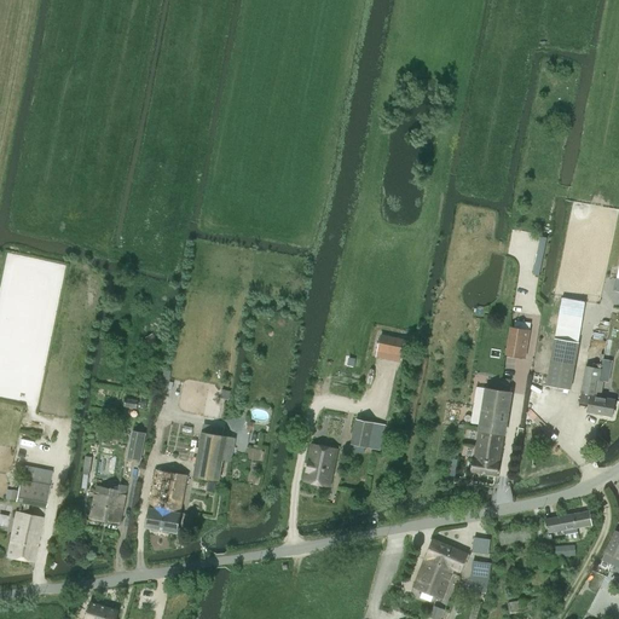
[(539,276),(543,254),(537,253),(533,275),(539,276)]
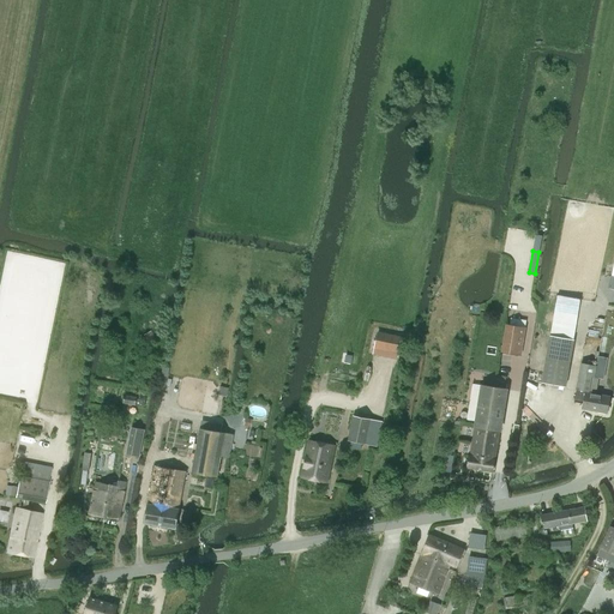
[(42,307),(56,309),(59,289),(44,288),(42,307)]
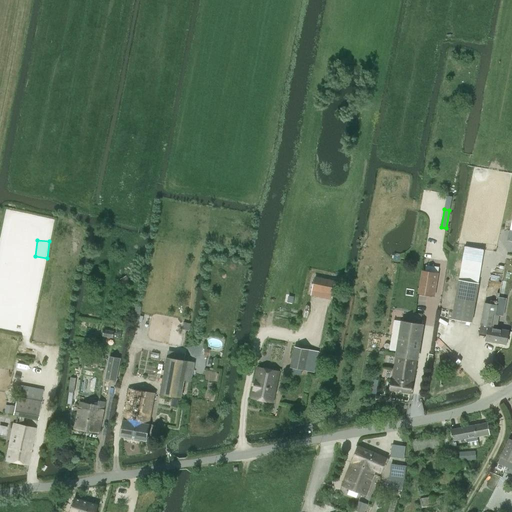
[(434,296),(438,267),(425,265),(421,289),(421,294),(434,296)]
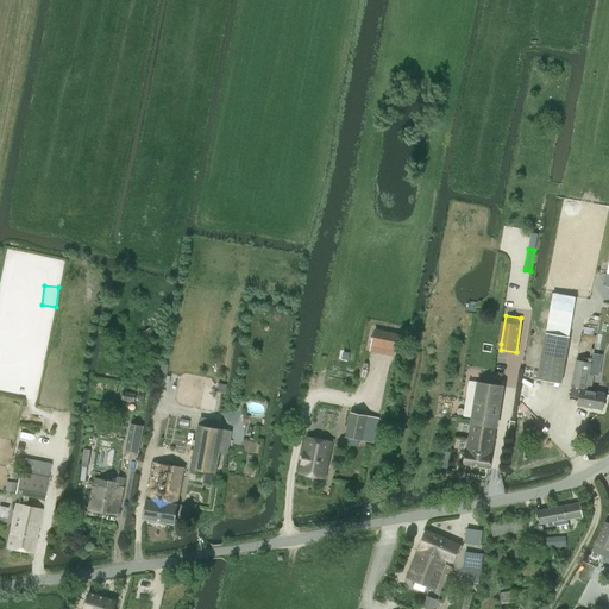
[(150,328),(143,332),(146,339),(155,336),(150,328)]
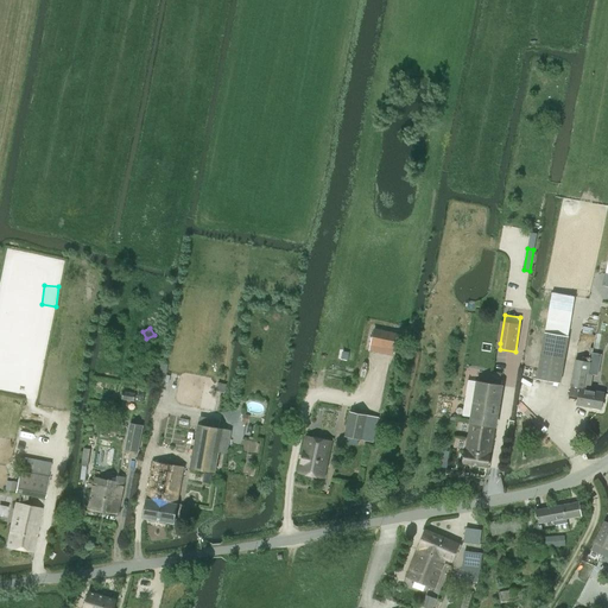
[(398,334),(374,329),(371,344),(396,350),(398,334)]
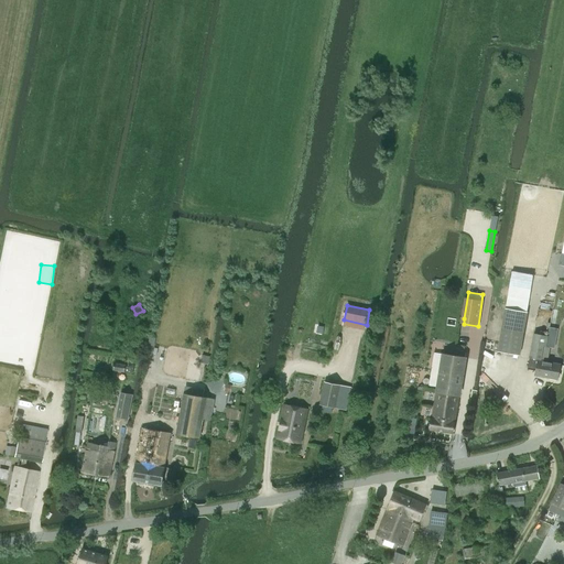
[(506,308),(498,351),(519,356),(527,312),(506,308)]
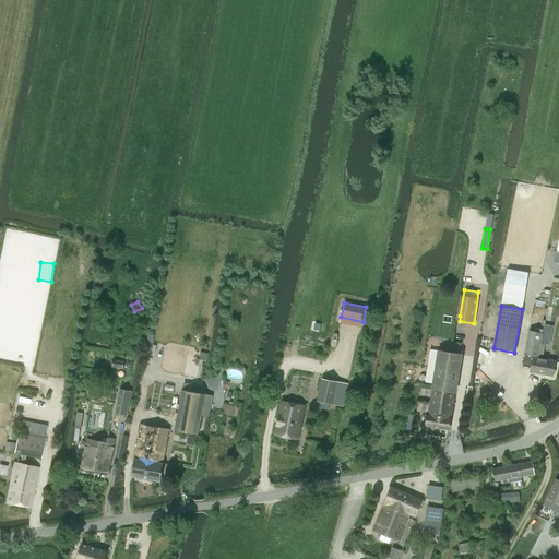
[(545,324),(542,344),(544,344),(549,345),(552,326),(545,324)]
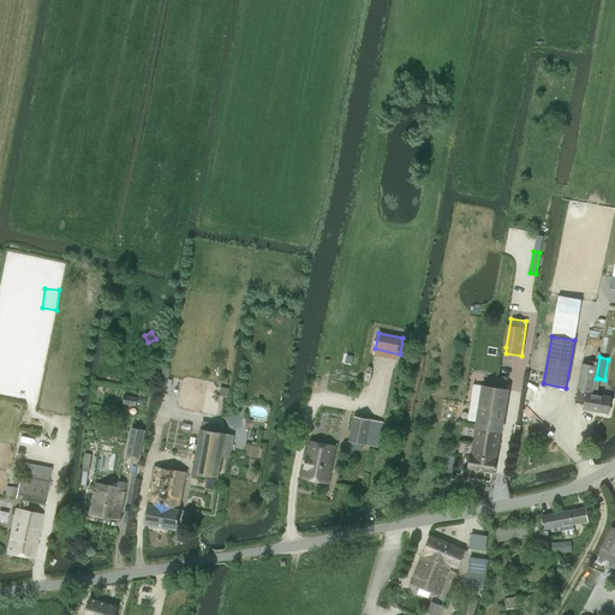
[(578,390),(575,402),(584,404),(584,410),(608,413),(610,398),(596,395),(598,378),(596,378),(595,378),(593,378),(596,366),(581,364),(577,390),(578,390)]
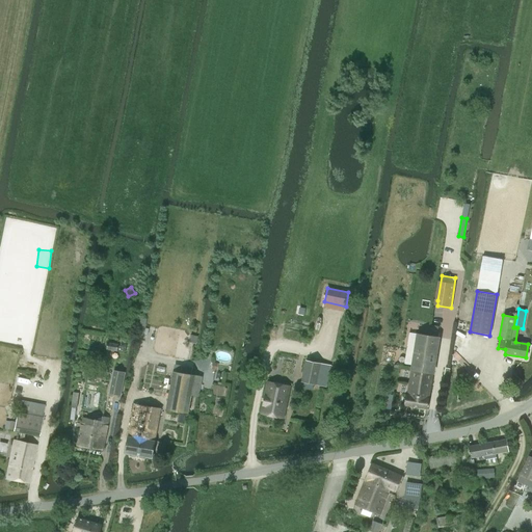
[(404,405),(427,408),(428,397),(432,373),(439,338),(418,335),(410,333),(405,364),(413,365),(407,394),(406,394),(406,395),(404,405)]
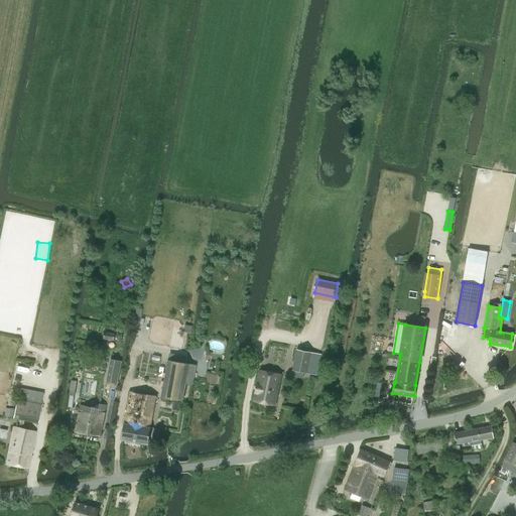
[(316,375),(320,355),(296,350),(292,370),(316,375)]
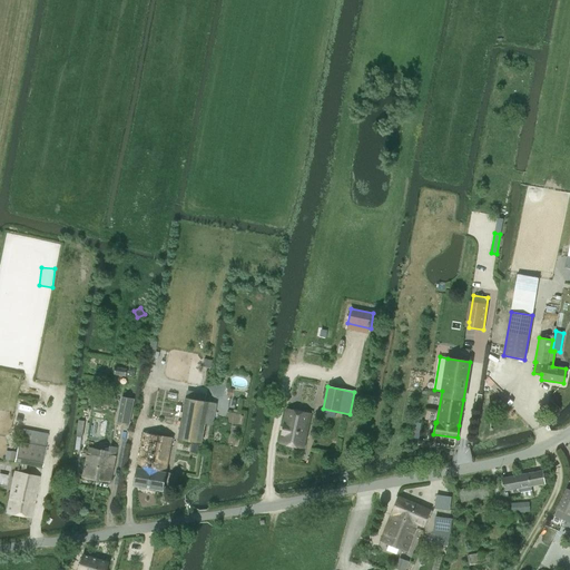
[(117,421),(129,423),(134,400),(121,397),(117,421)]
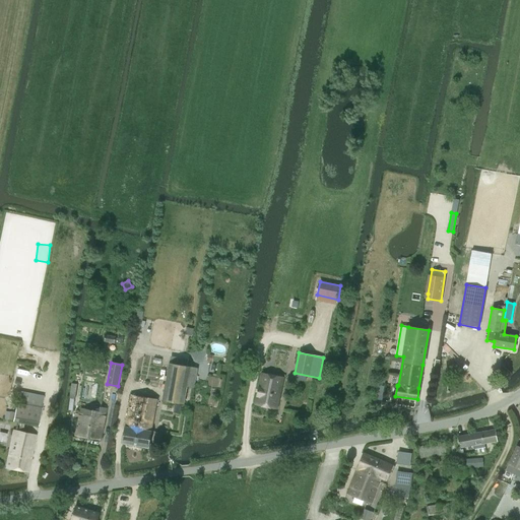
[(169,363),(163,400),(183,404),(187,386),(184,386),(187,366),(169,363)]
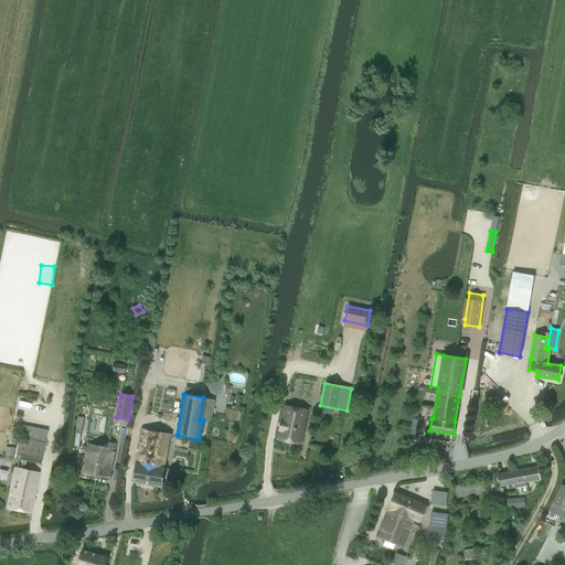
[(300,444),(308,411),(284,406),(278,439),(300,444)]
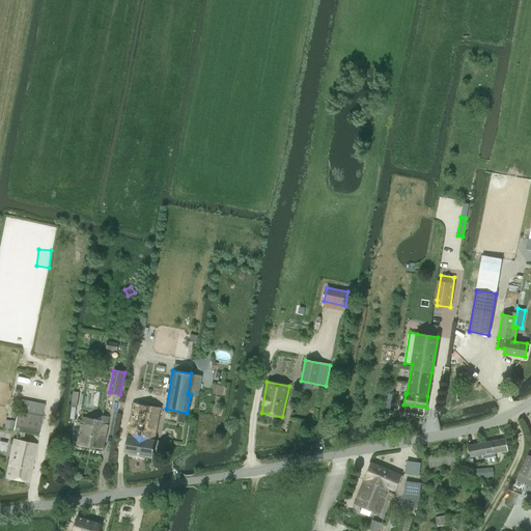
[(128,436),(154,440),(160,408),(134,402),(128,436)]
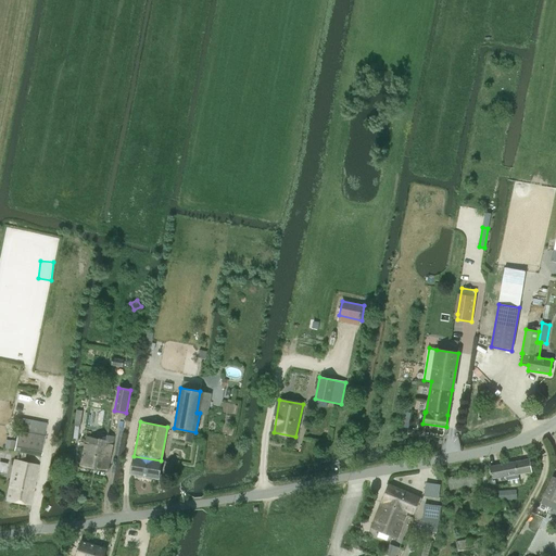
[(22,452),(20,462),(14,460),(5,501),(29,504),(38,466),(24,463),(26,453),(40,455),(45,437),(17,431),(13,450),(22,452)]
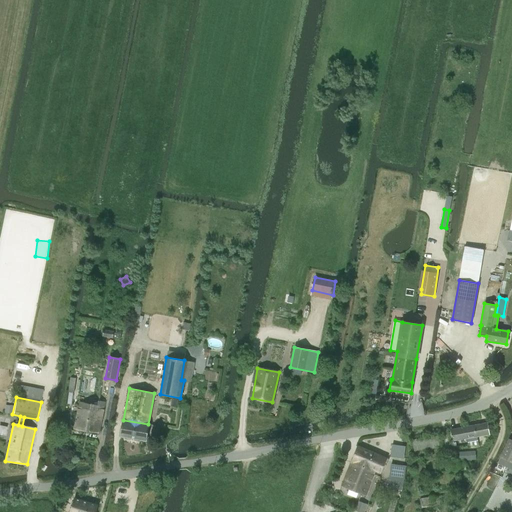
[(99,433),(105,401),(86,399),(85,402),(79,402),(79,407),(77,407),(73,429),(99,433)]
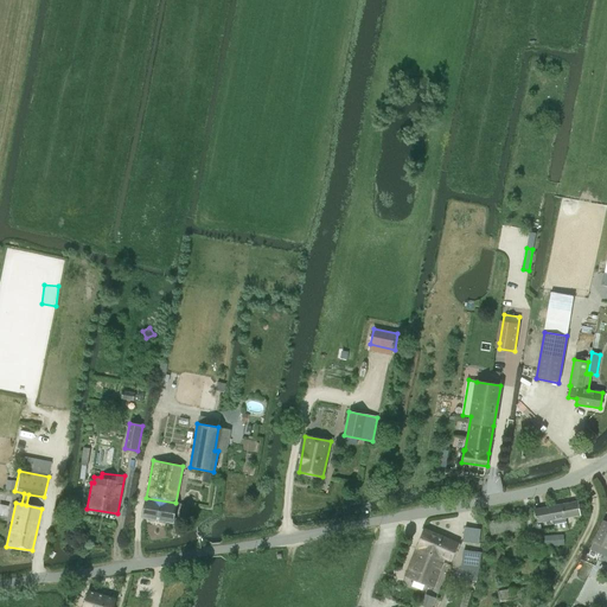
[(173,522),(176,503),(146,498),(142,517),(173,522)]
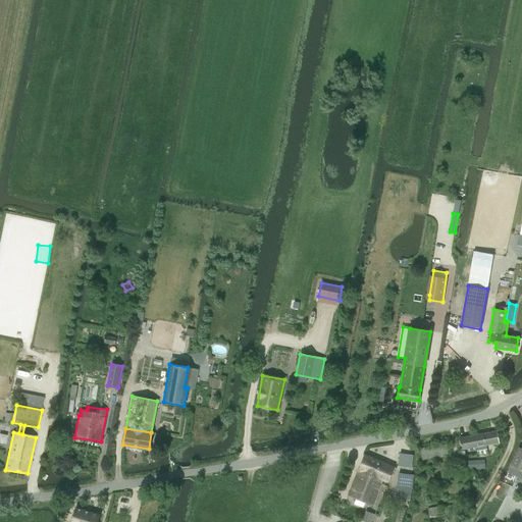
[(473,435),(474,442),(475,447),(499,442),(497,431),(473,435)]
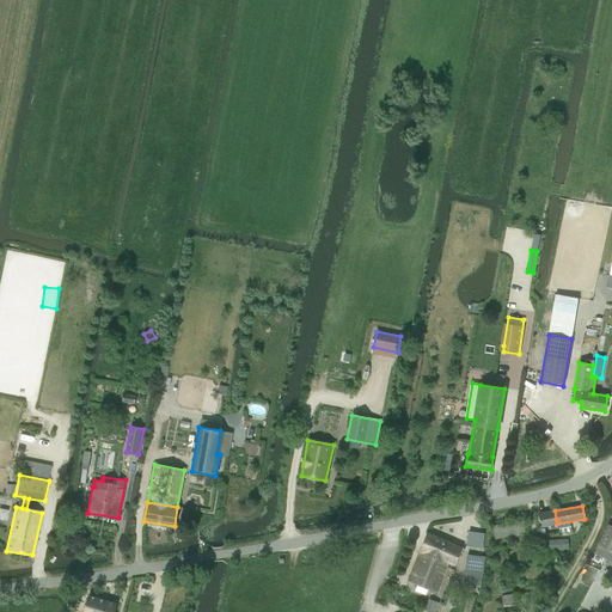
[(557,524),(556,519),(555,510),(539,514),(542,527),(557,524)]
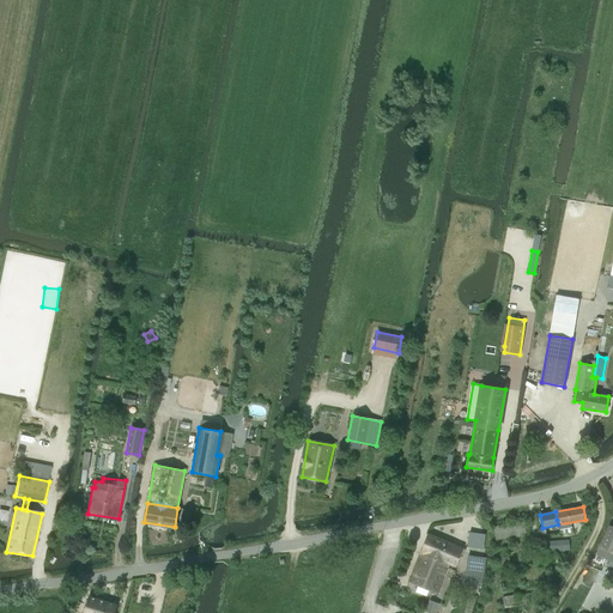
[(612,527),(608,526),(599,547),(612,552),(612,527)]
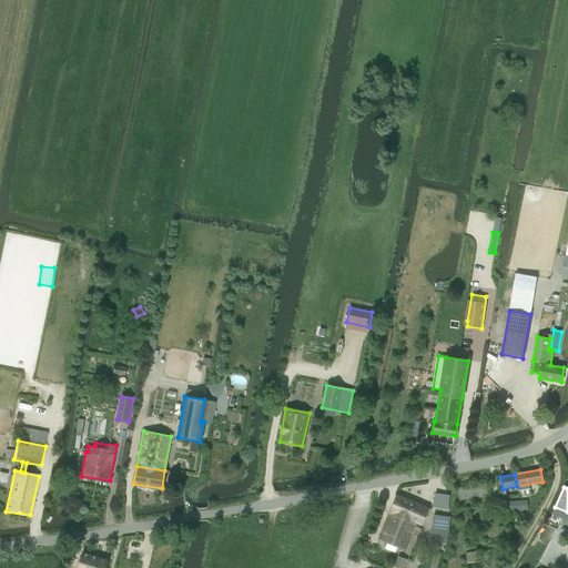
[(435,493),(433,506),(448,508),(450,495),(435,493)]
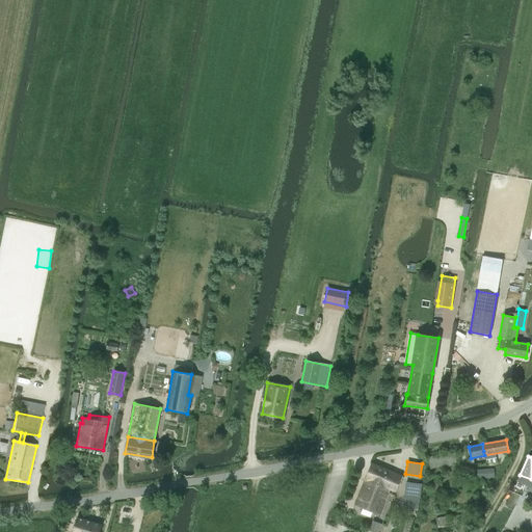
[(366,480),(388,488),(395,491),(402,476),(372,464),(369,471),(366,480)]
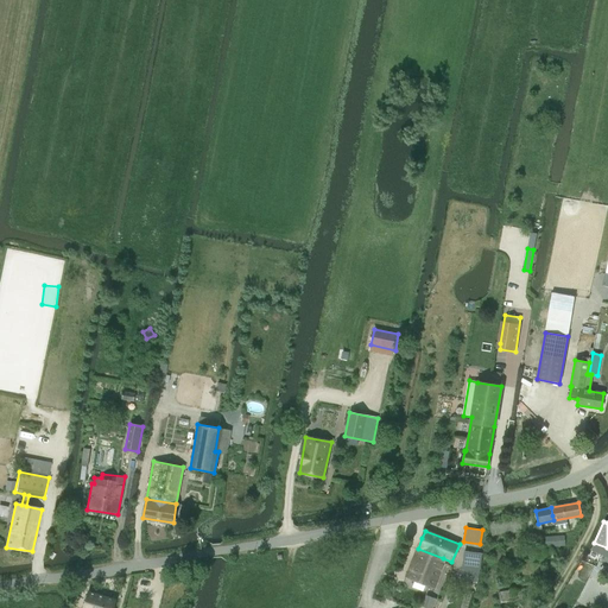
[(546,546),(565,545),(564,536),(546,537),(546,546)]
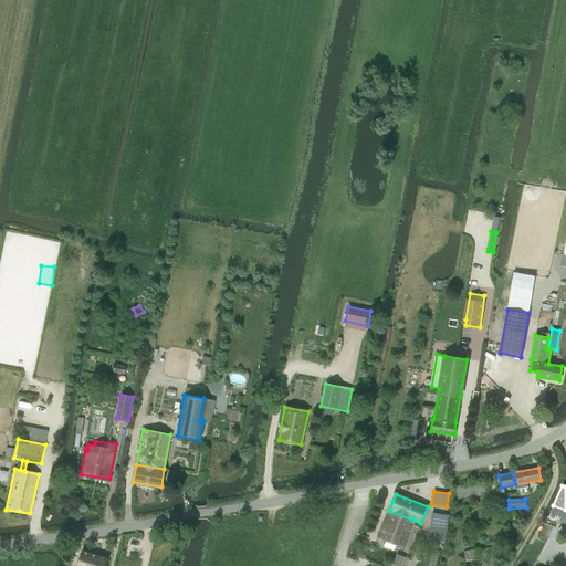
[(404,548),(412,520),(389,511),(377,537),(404,548)]
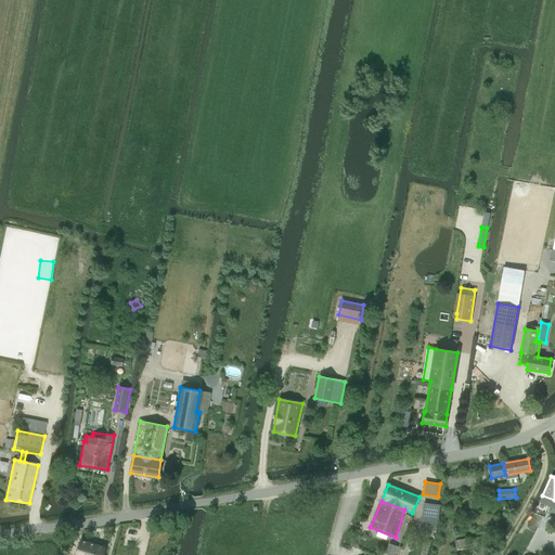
[(423,517),(421,526),(437,528),(438,519),(440,505),(424,503),(423,517)]
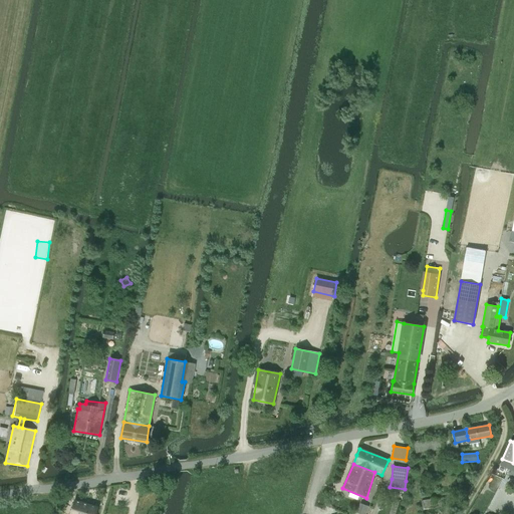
[(427,467),(416,468),(417,476),(428,475),(427,467)]
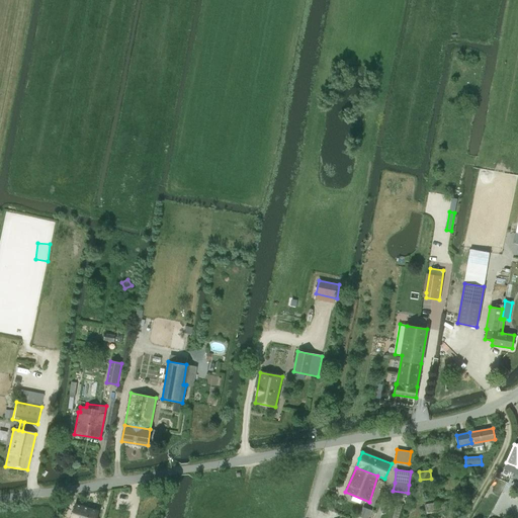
[(426,513),(448,510),(446,502),(427,504),(427,505),(425,505),(426,513)]
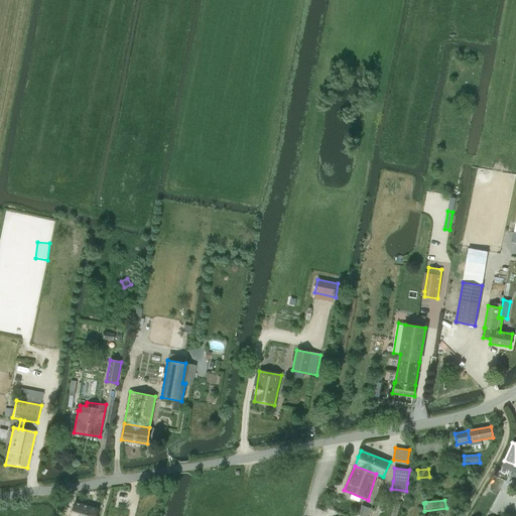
[(96,515),(98,509),(75,502),(70,515),(96,515)]
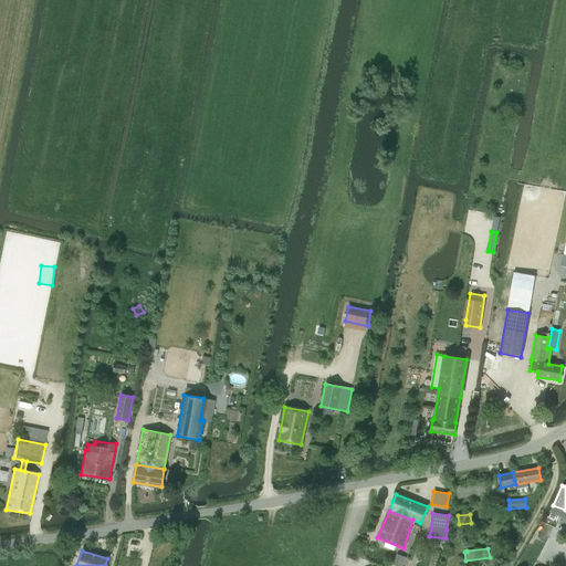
[(397,553),(394,563),(400,565),(404,565),(407,557),(397,553)]
